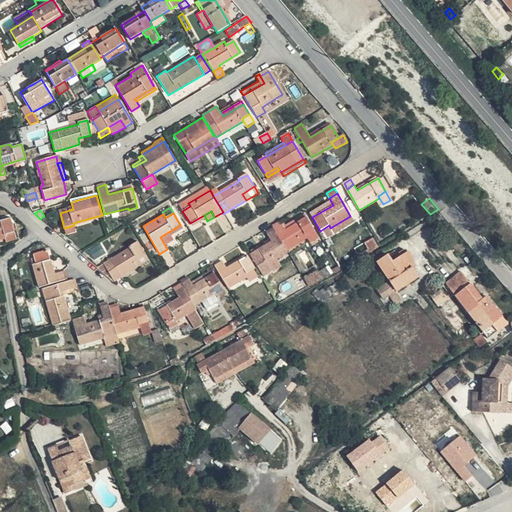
[(285,230),(306,217),(304,214),(283,226),(285,230)]
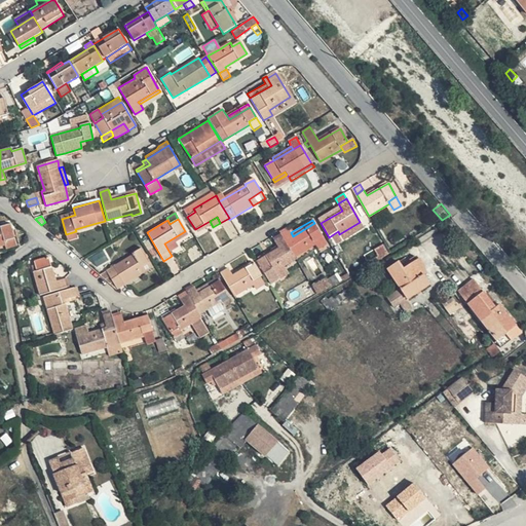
[(283,235),(296,257),(315,245),(318,249),(326,243),(314,223),(293,236),(291,232),(289,229),(282,233),(283,235)]
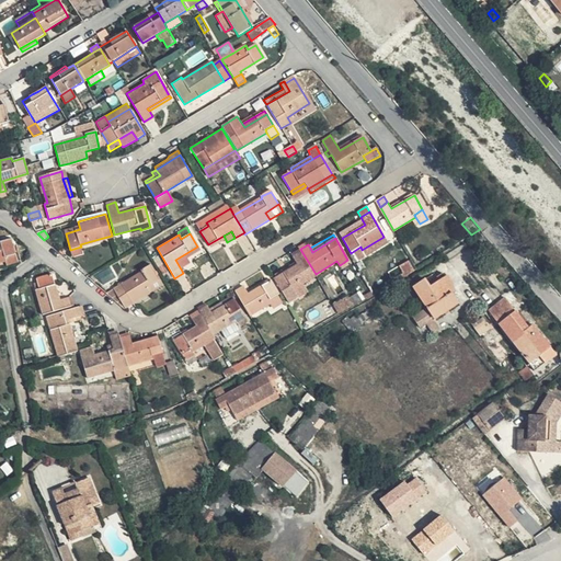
[(0,263),(4,262),(6,265),(21,262),(18,250),(14,251),(11,239),(0,241),(0,263)]
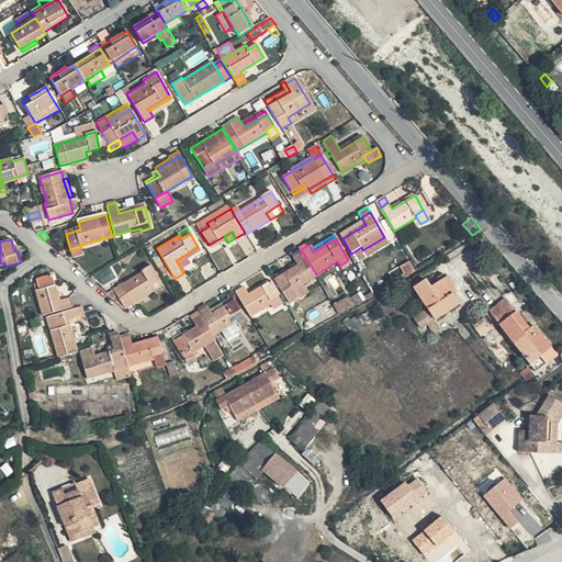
[(82,255),(81,247),(70,250),(71,258),(82,255)]
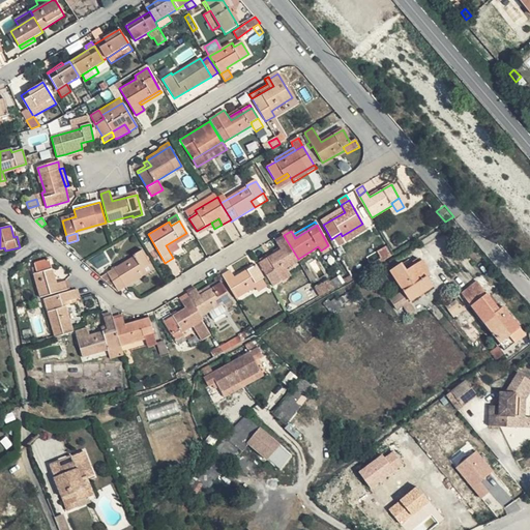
[(345,242),(342,236),(341,233),(331,239),(336,247),(345,242)]
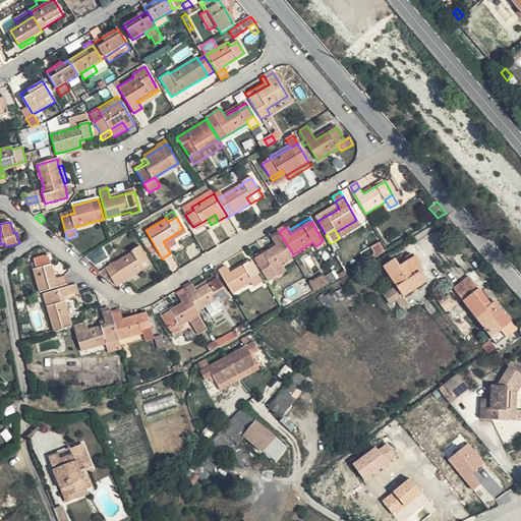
[(281,264),(294,256),(293,254),(280,233),(272,239),(276,246),(254,258),(263,272),(271,267),(273,270),(281,264)]
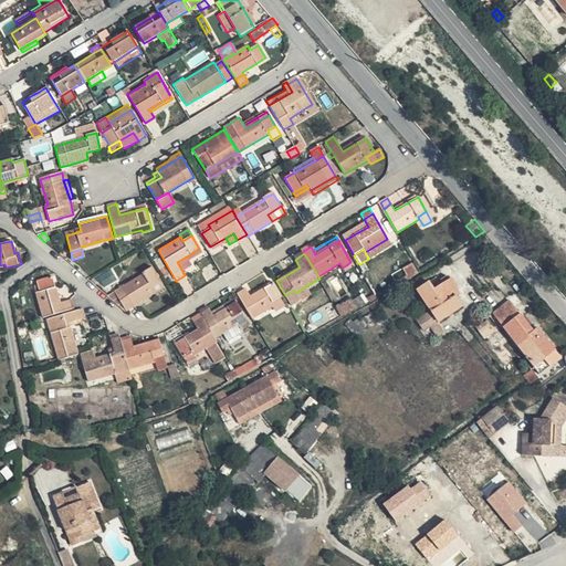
[(408,278),(417,272),(411,263),(404,269),(408,278)]
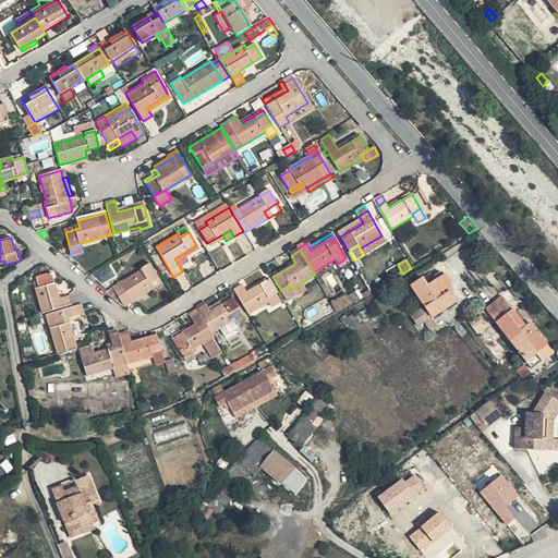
[(112,288),(124,306),(149,291),(145,284),(158,278),(149,264),(138,269),(140,271),(112,288)]
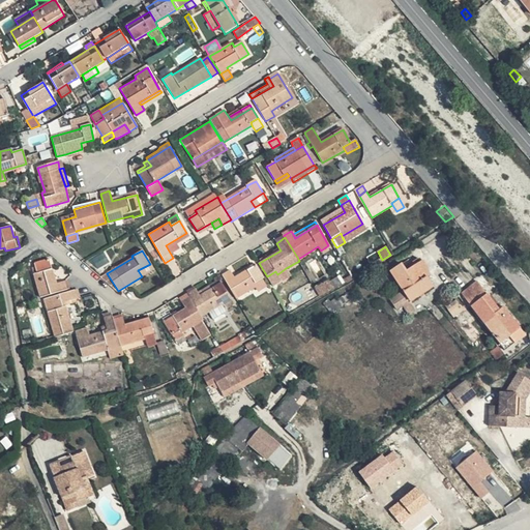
[(402,306),(411,301),(433,287),(427,277),(429,275),(424,269),(428,267),(422,260),(420,261),(417,258),(403,268),(401,264),(390,271),(403,291),(391,299),(398,310),(402,306)]
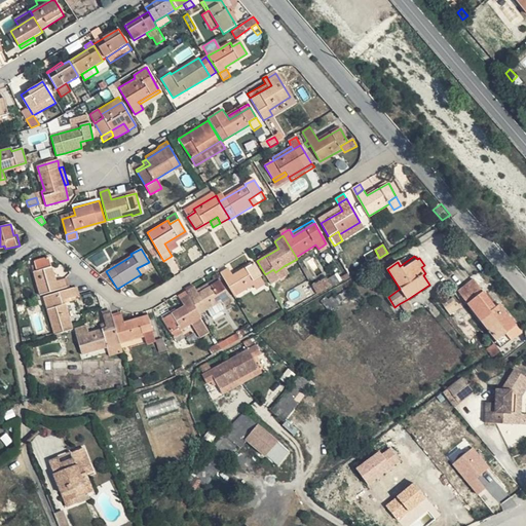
[(33,272),(39,296),(66,288),(64,279),(55,282),(48,258),(34,261),(36,271),(33,272)]
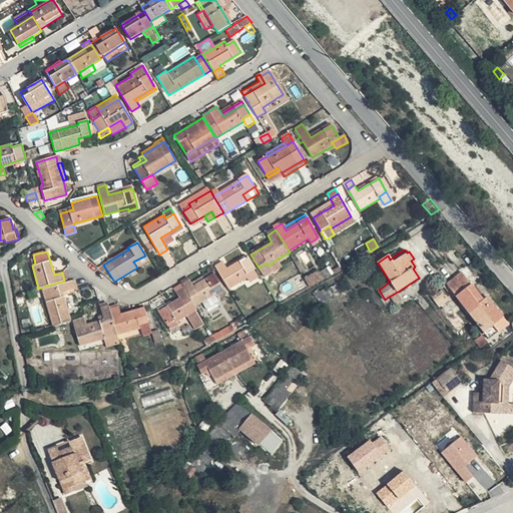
[(133,262),(137,268),(148,261),(145,255),(133,262)]
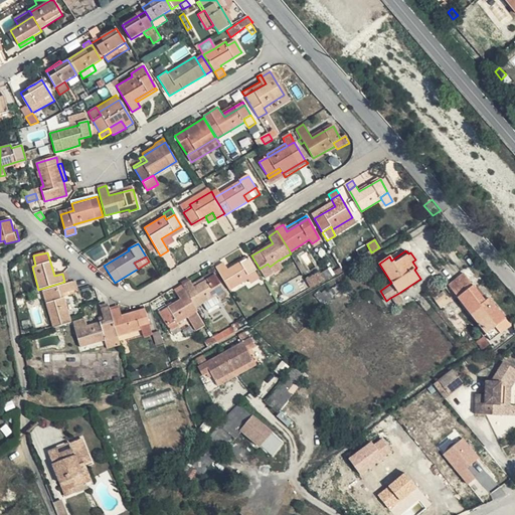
[(215,268),(228,291),(248,279),(247,276),(254,271),(255,270),(248,258),(227,270),(223,264),(215,268)]
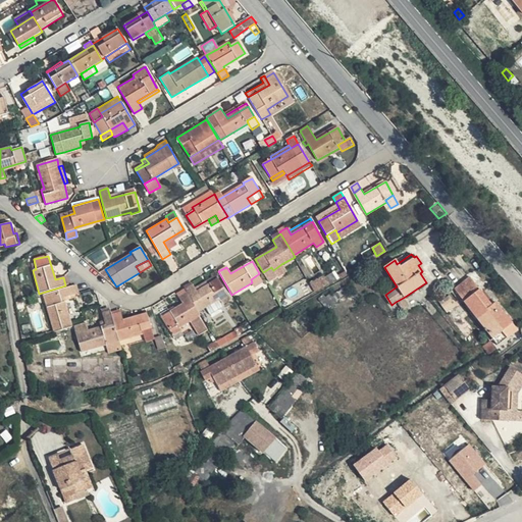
[(285,271),(281,264),(273,270),(276,276),(285,271)]
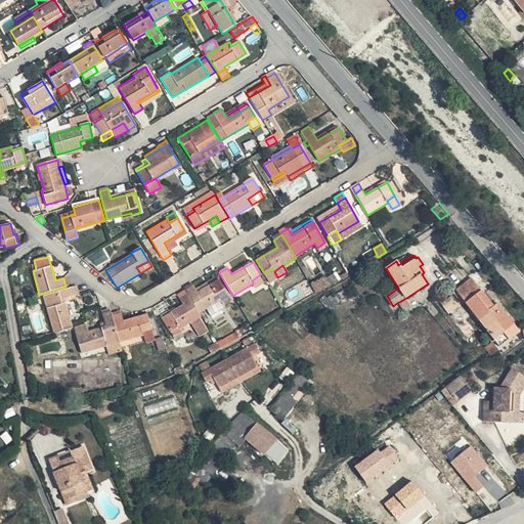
[(98,274),(115,289),(117,288),(105,270),(98,274)]
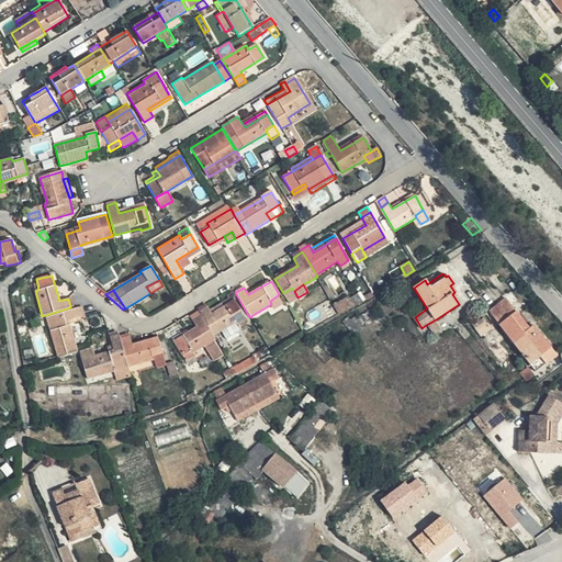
[(270,301),(271,304),(274,308),(282,304),(278,295),(270,301)]
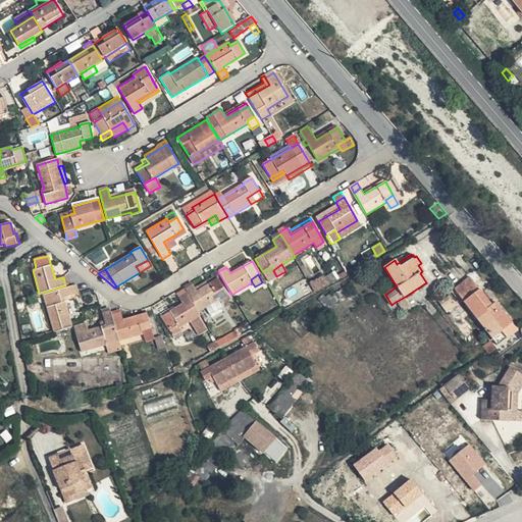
[(316,294),(329,285),(325,277),(311,285),(316,294)]
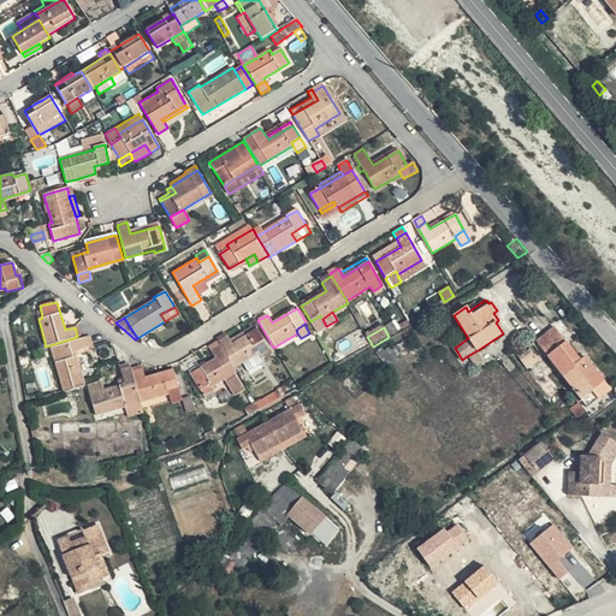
[(232,344),(226,335),(218,341),(218,342),(219,343),(235,369),(246,363),(255,357),(259,355),(261,357),(262,360),(272,354),(258,329),(232,344)]
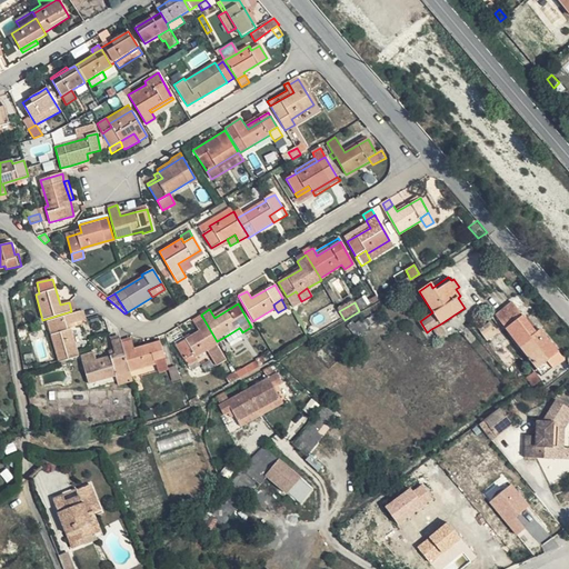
[(536,369),(558,352),(540,330),(536,333),(511,305),(495,316),(536,369)]
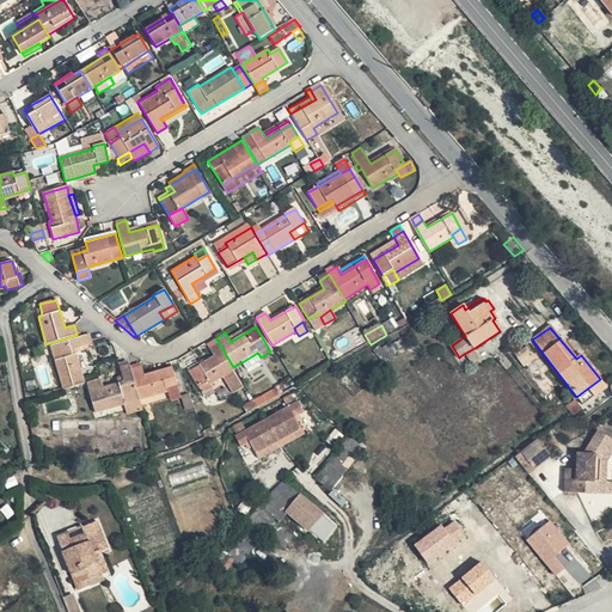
[(50,346),(63,389),(84,383),(83,378),(75,354),(73,355),(72,349),(74,349),(89,344),(89,343),(86,335),(50,346)]
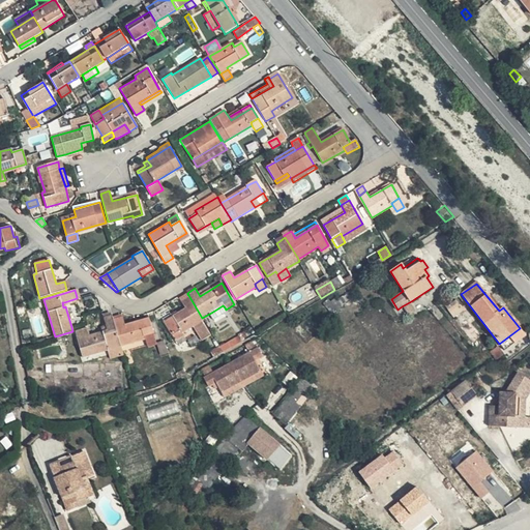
[(201,341),(211,334),(202,318),(188,295),(180,301),(185,308),(165,321),(172,335),(181,330),(187,341),(198,335),(201,341)]
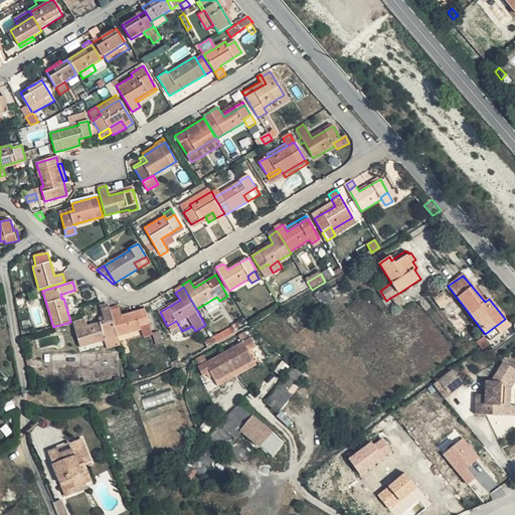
[(287,299),(293,295),(290,289),(284,293),(287,299)]
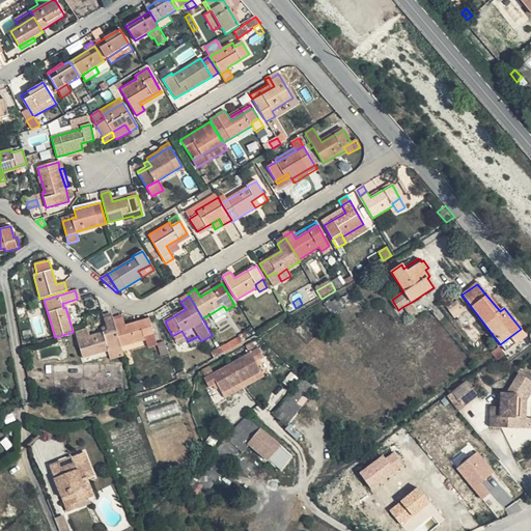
[(336,312),(340,307),(330,298),(326,303),(336,312)]
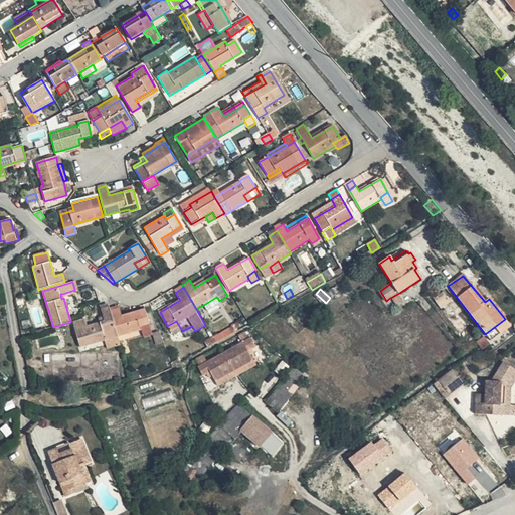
[(440,305),(449,295),(445,291),(435,300),(440,305)]
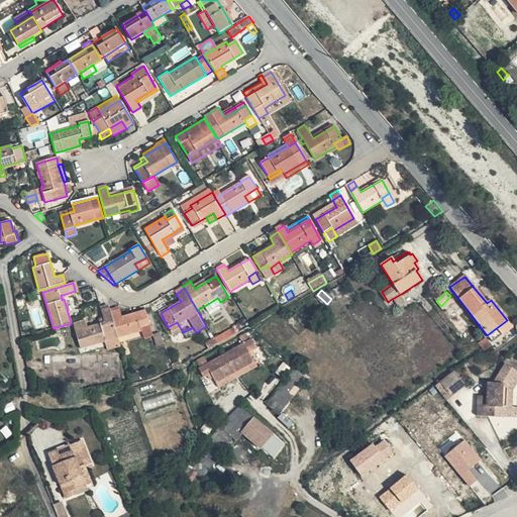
[(406,303),(401,294),(392,299),(398,308),(406,303)]
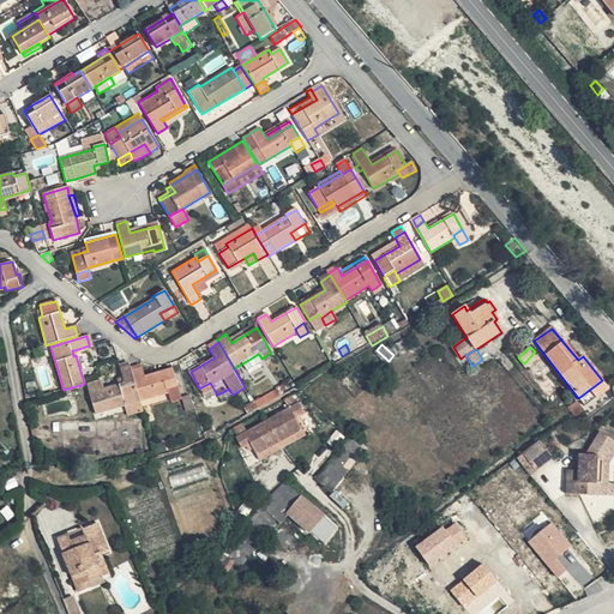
[(259,363),(256,359),(254,356),(245,362),(248,369),(259,363)]
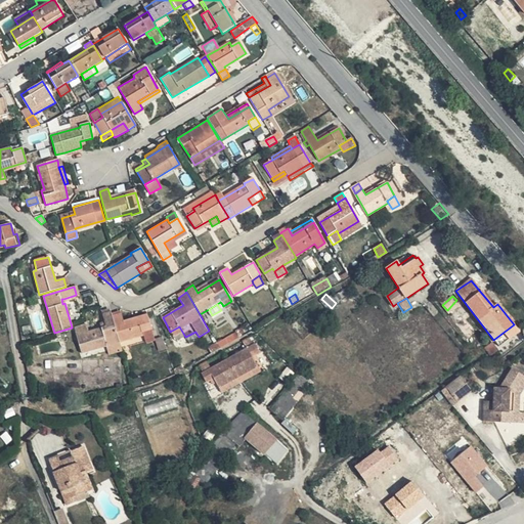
[(82,353),(106,346),(120,342),(113,318),(111,313),(111,311),(101,314),(104,322),(105,328),(100,329),(88,332),(86,324),(75,328),(82,353)]
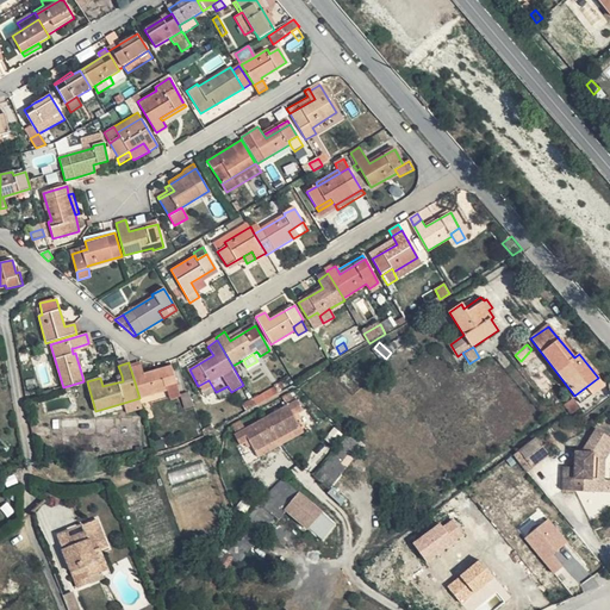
[(131,371),(139,398),(167,391),(167,386),(176,384),(172,367),(143,374),(141,367),(131,371)]
